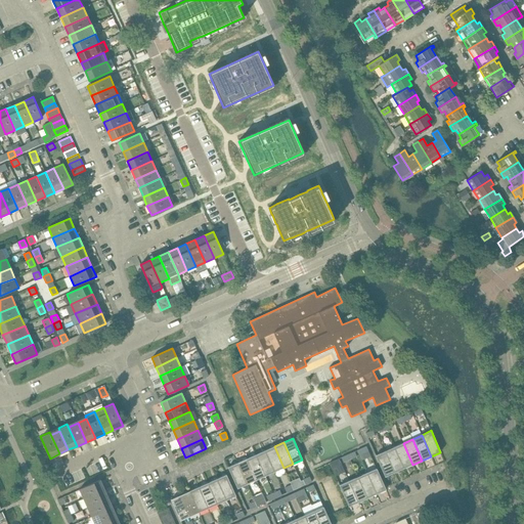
[(412,465),(403,443),(394,447),(403,469),(412,465)]
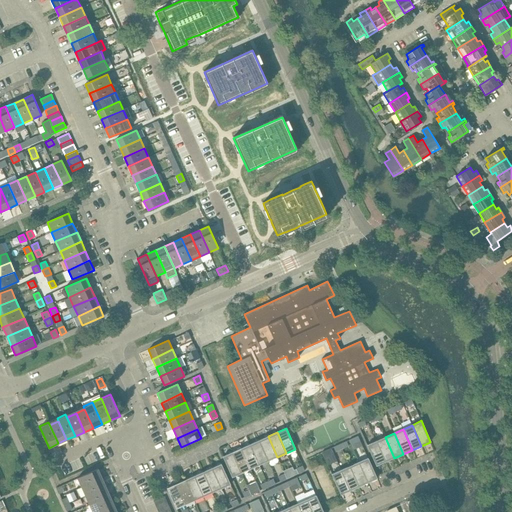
[(259,440),(268,461),(277,457),(268,436),(259,440)]
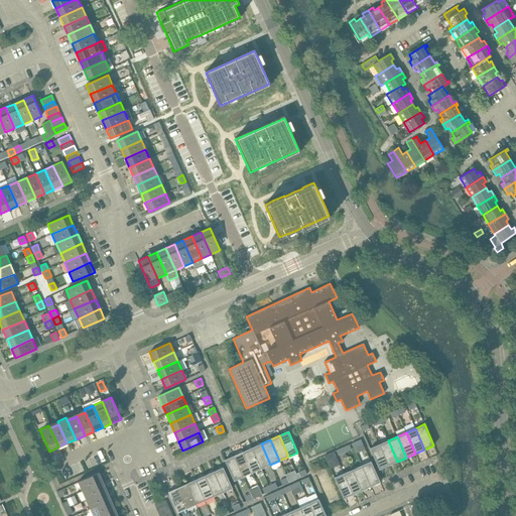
[(388,440),(379,444),(388,466),(397,462),(388,440)]
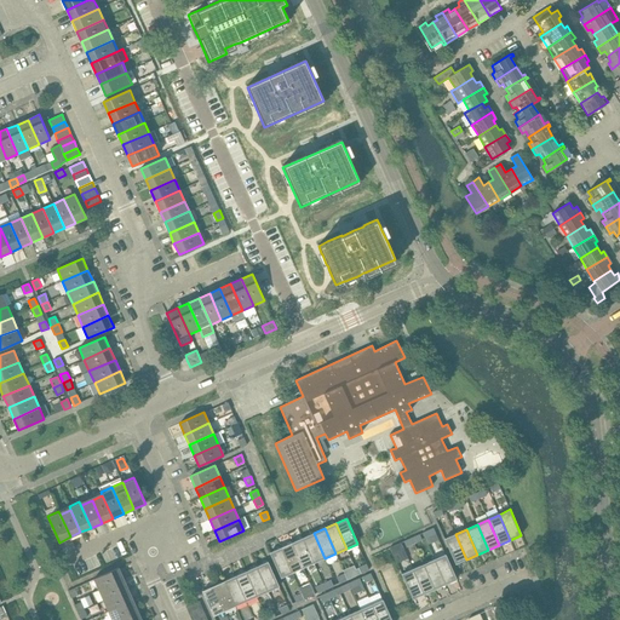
[(303,538),(314,563),(325,558),(314,533),(303,538)]
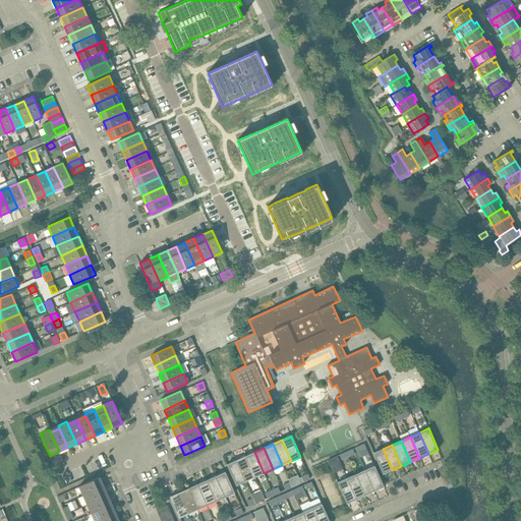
[(373,453),(383,474),(392,470),(383,449),(373,453)]
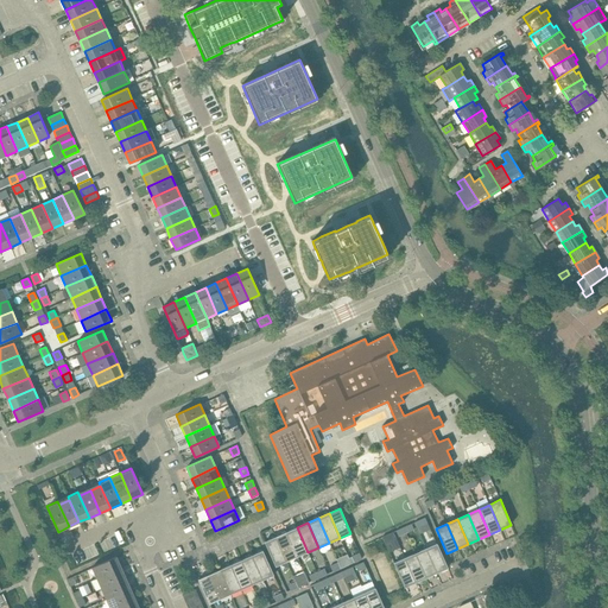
[(286,532),(297,557),(308,552),(297,527),(286,532)]
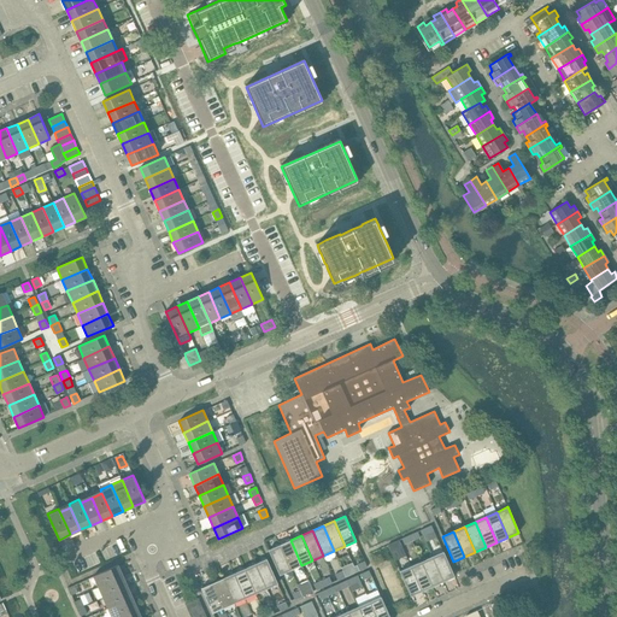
[(301,565),(291,540),(280,545),(291,570),(301,565)]
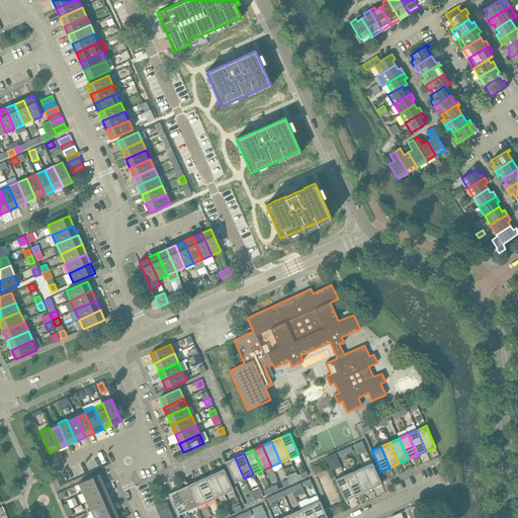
[(244,479),(235,457),(225,461),(235,483),(244,479)]
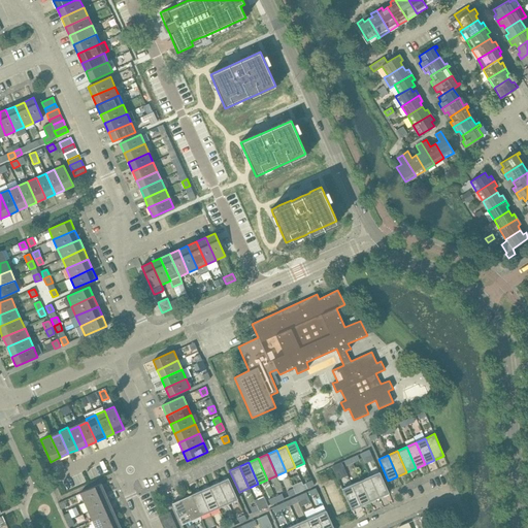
[(380,471),(378,471),(369,475),(380,498),(389,494),(380,471)]
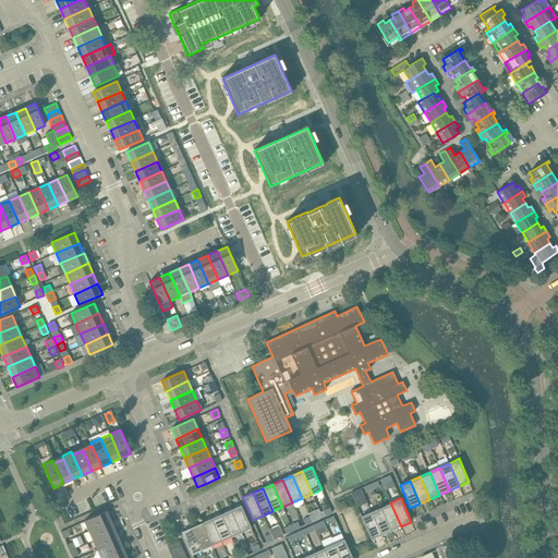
[(401,526),(390,502),(380,507),(391,531),(401,526)]
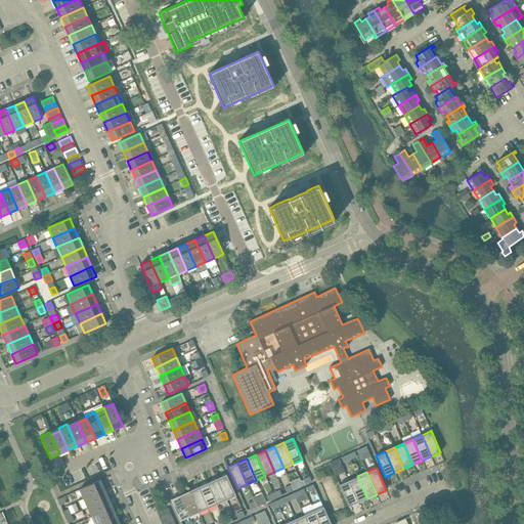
[(217,478),(226,500),(235,495),(226,474),(217,478)]
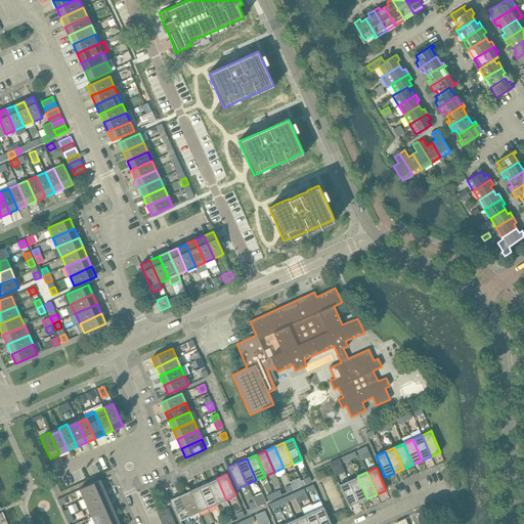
[(367,498),(357,476),(348,481),(358,503),(367,498)]
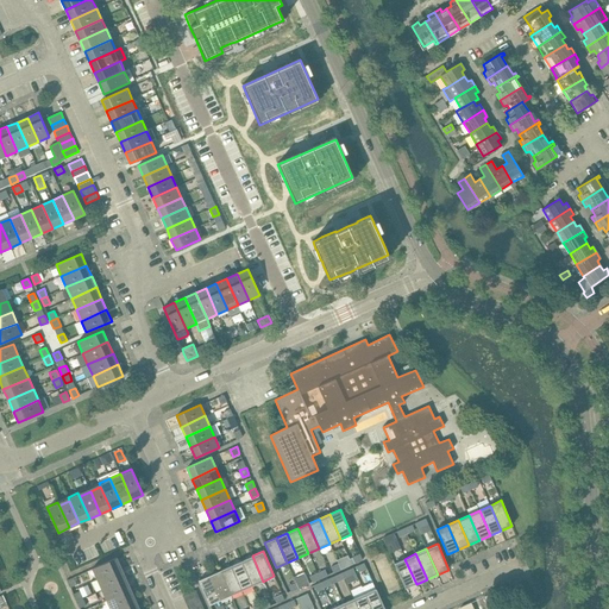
[(252,586),(263,582),(252,556),(242,562),(252,586)]
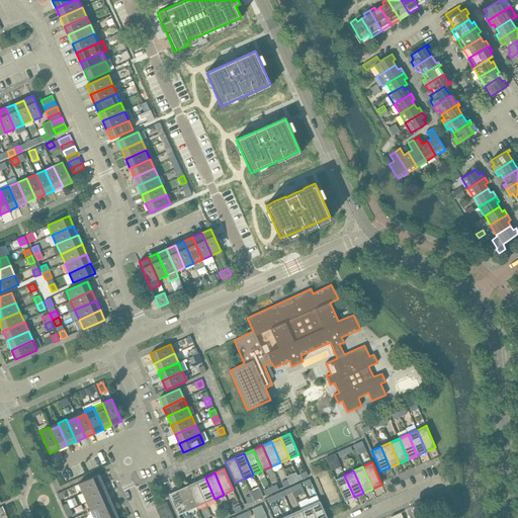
[(293,473),(286,477),(288,480),(290,485),(296,482),(293,473)]
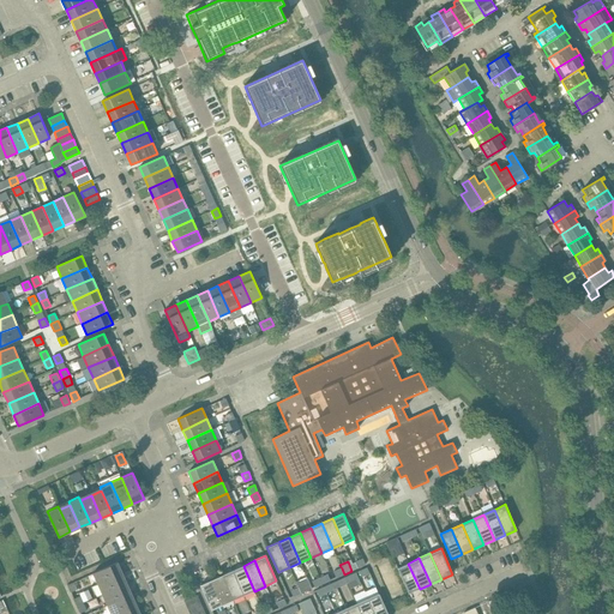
[(92,573),(94,573),(97,584),(122,573),(118,563),(92,573)]
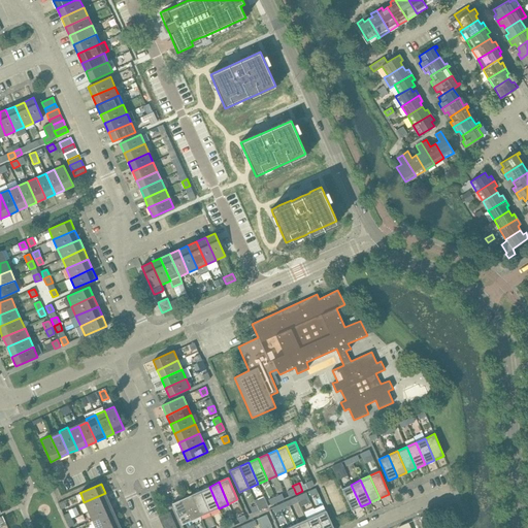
[(361,506),(351,485),(341,489),(352,510),(361,506)]
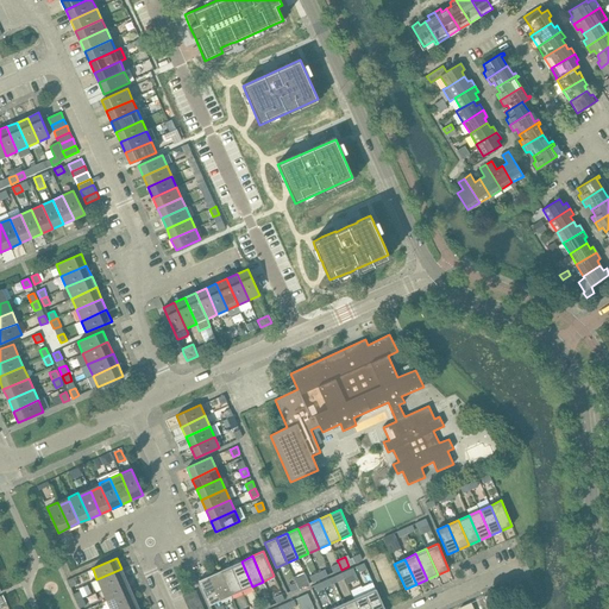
[(231,566),(242,591),(252,586),(242,562),(231,566)]
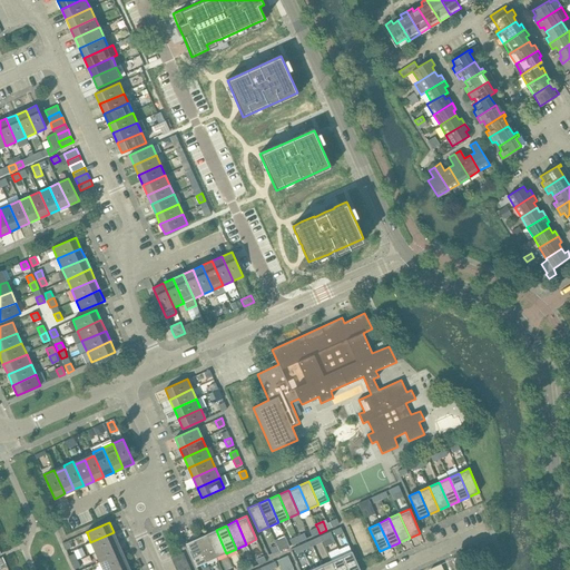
[(216,558),(226,553),(216,530),(206,534),(216,558)]
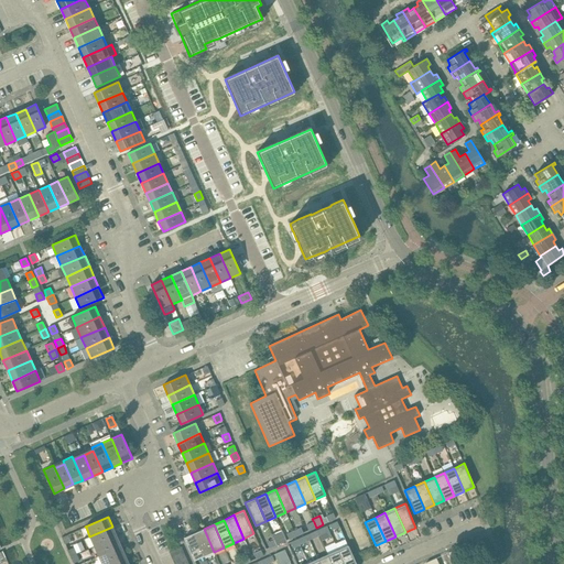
[(112,527),(89,537),(94,546),(117,537),(112,527)]
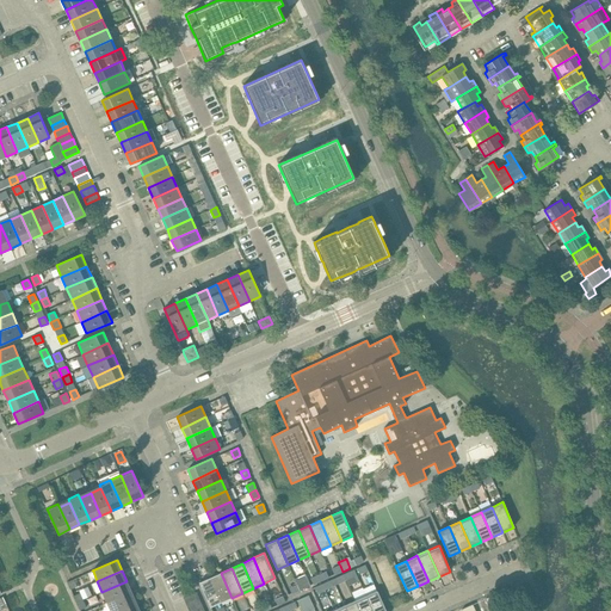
[(210,578),(221,603),(232,598),(221,573),(210,578)]
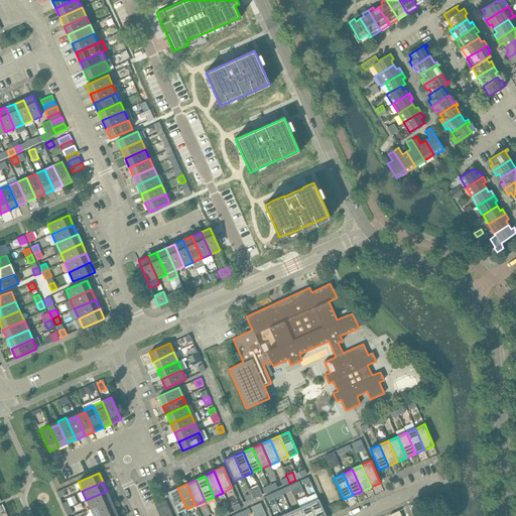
[(249,489),(251,494),(253,499),(262,495),(258,485),(249,489)]
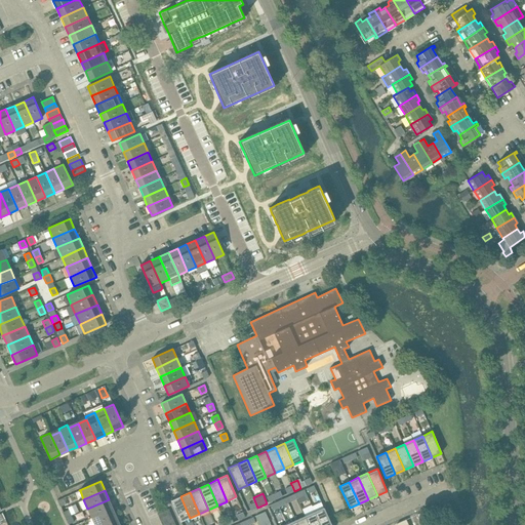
[(180,522),(190,518),(180,496),(171,500),(180,522)]
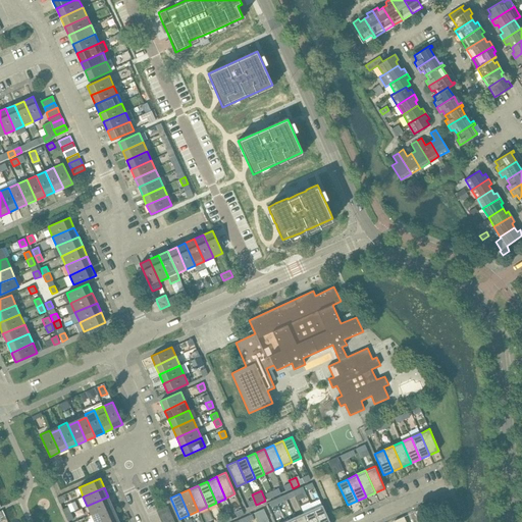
[(108,497),(87,506),(91,515),(112,505),(108,497)]
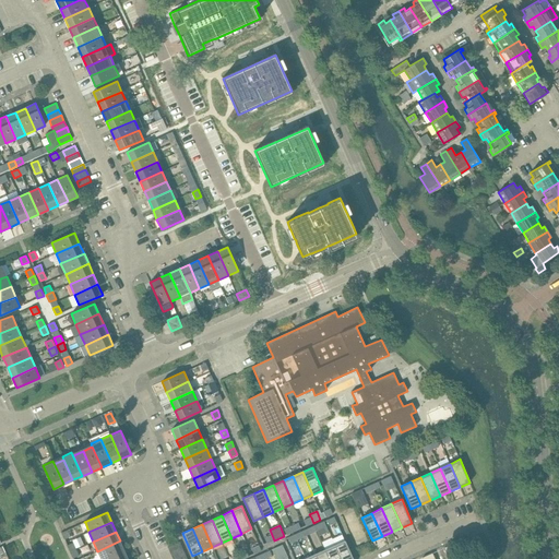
[(241,537),(248,548),(256,544),(249,533),(241,537)]
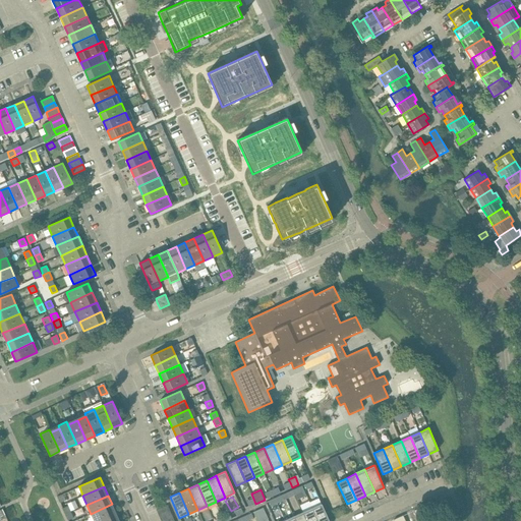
[(112,504),(91,514),(94,520),(98,520),(116,513),(112,504)]
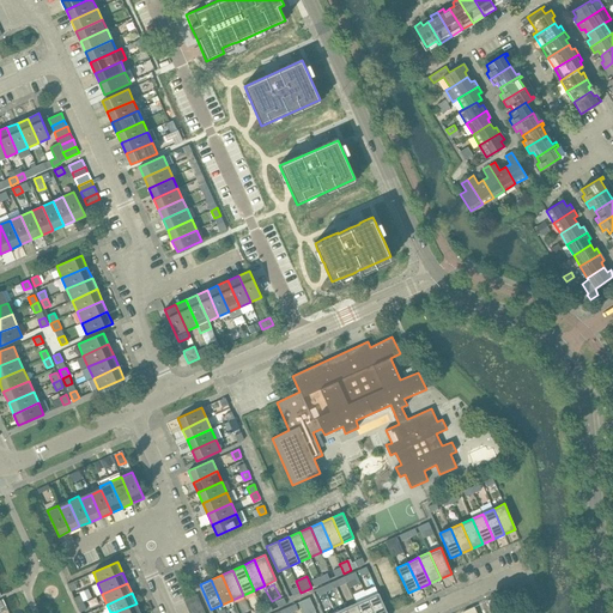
[(366,598),(374,612),(387,612),(378,593),(366,598)]
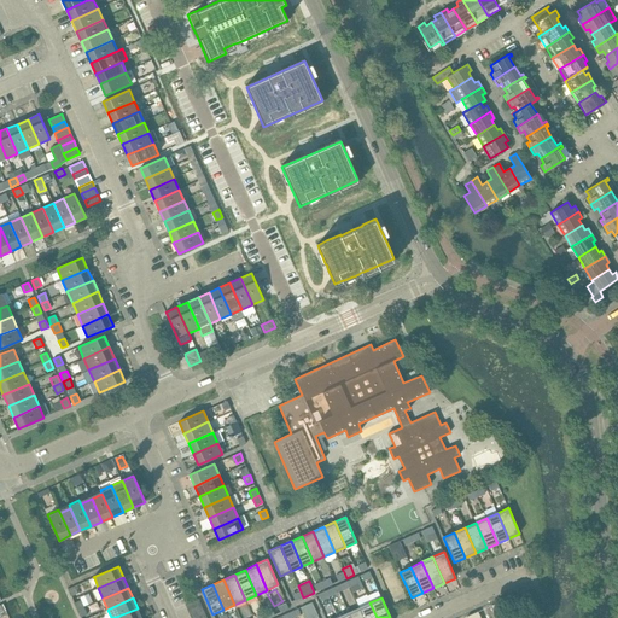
[(185,605),(188,612),(202,606),(198,599),(185,605)]
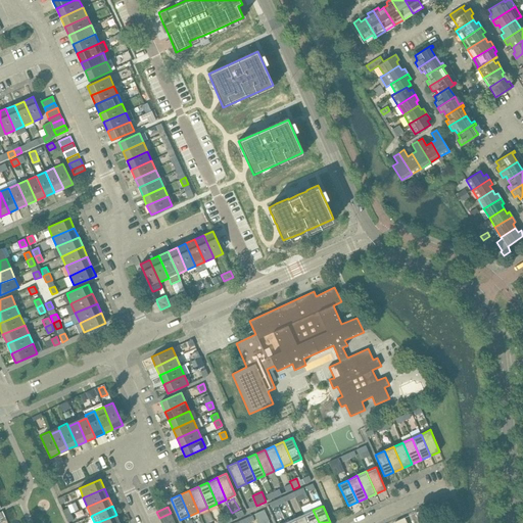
[(303,514),(307,522),(319,522),(313,510),(303,514)]
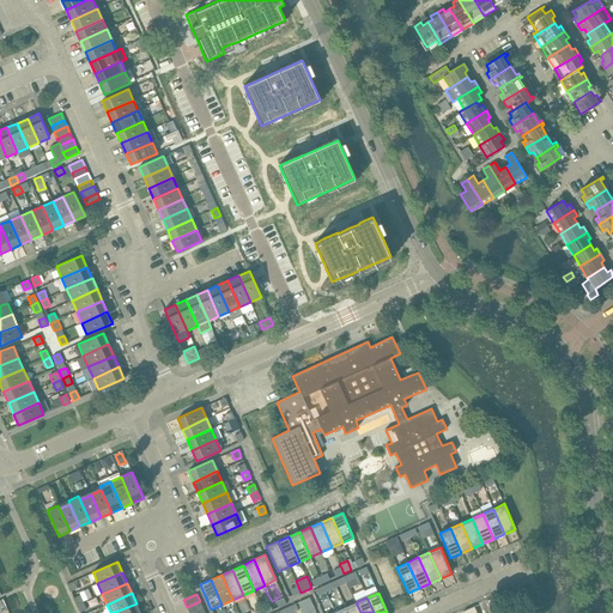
[(499,612),(493,598),(487,601),(492,612),(499,612)]
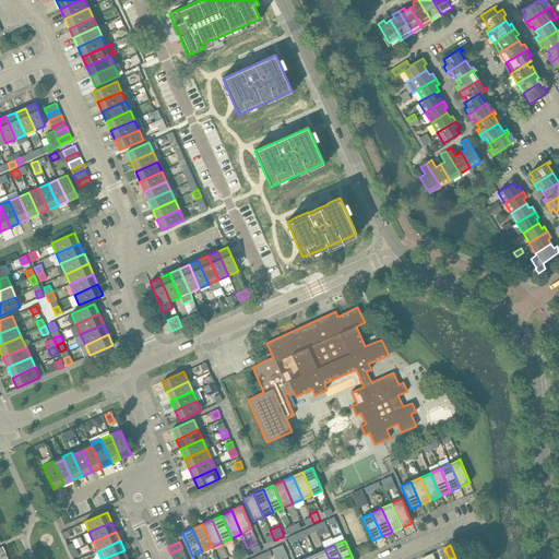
[(170,554),(173,558),(174,558),(185,554),(182,548),(170,554)]
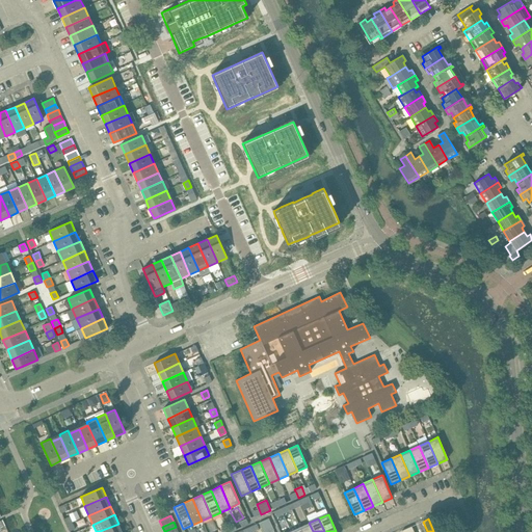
[(313,531),(309,523),(299,527),(301,531),(313,531)]
